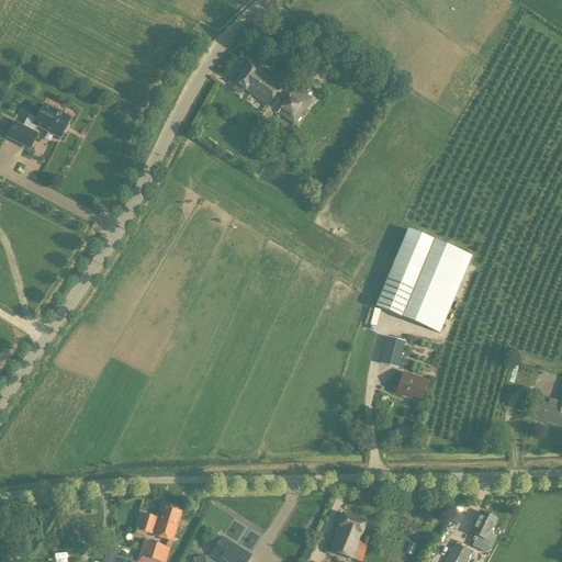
[(240,94),(245,90),(267,107),(282,86),(249,63),(235,83),(236,85),(233,89),(240,94)]
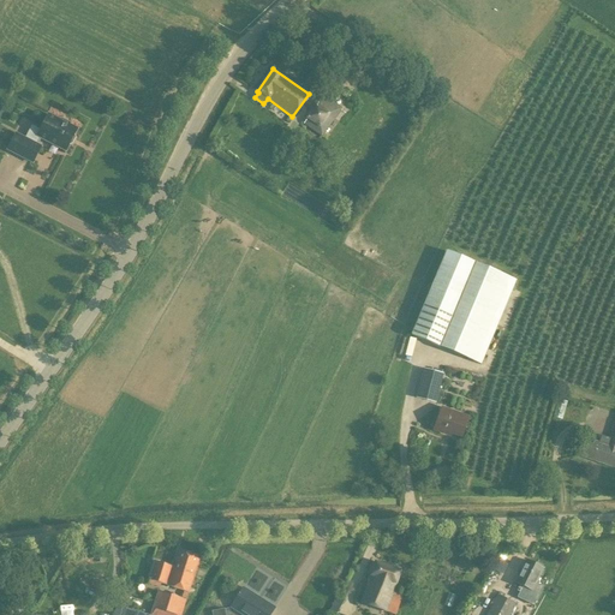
[(315,107),(303,125),(321,137),(333,120),(315,107)]
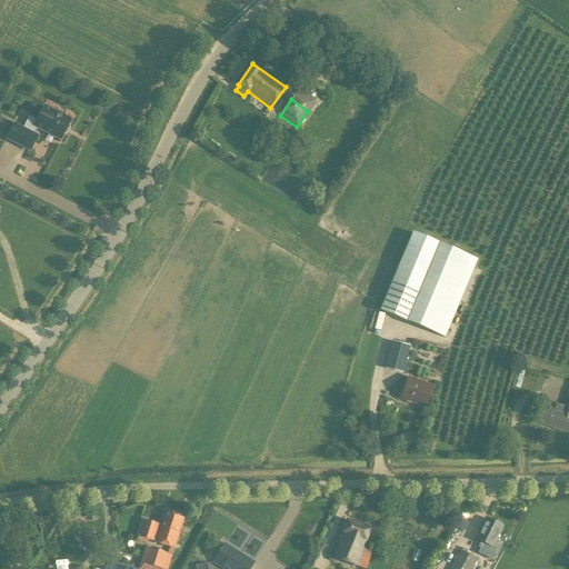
[(30,150),(38,136),(32,133),(36,127),(60,139),(63,135),(67,133),(69,128),(68,125),(71,119),(45,106),(37,121),(29,117),(23,129),(15,125),(7,139),(30,150)]
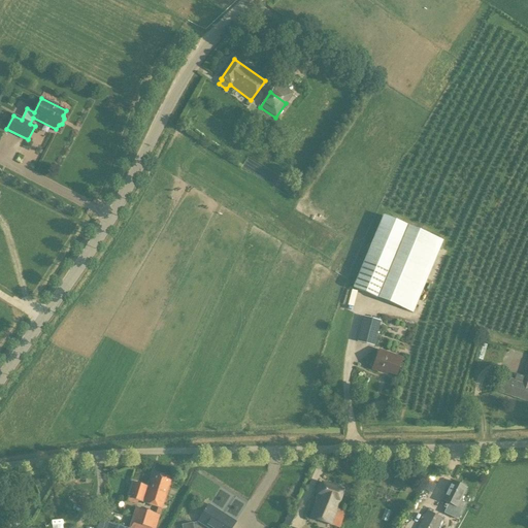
[(442,240),(383,216),(353,288),(413,314),(442,240)]
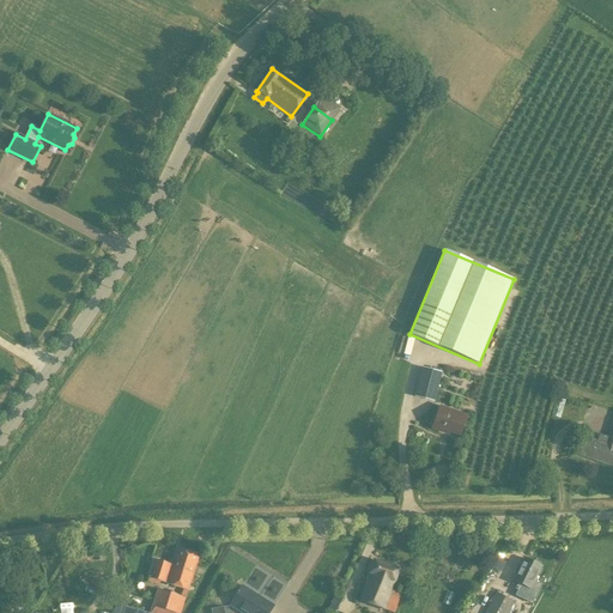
[(442,372),(423,368),(414,396),(434,402),(442,372)]
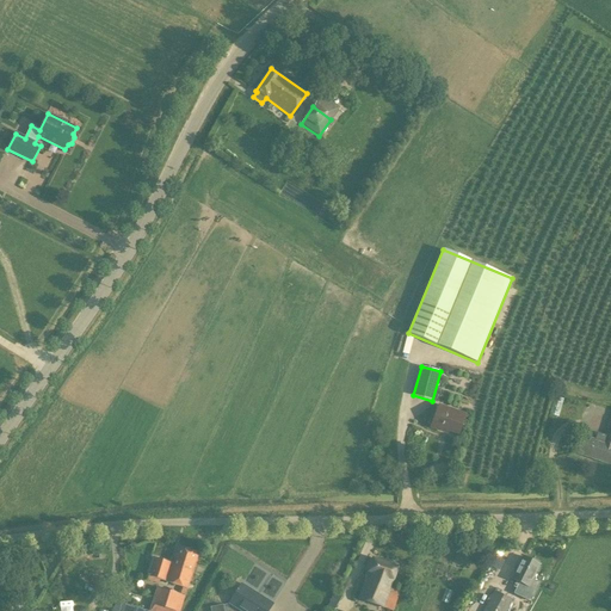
[(556,396),(550,413),(560,417),(565,399),(556,396)]
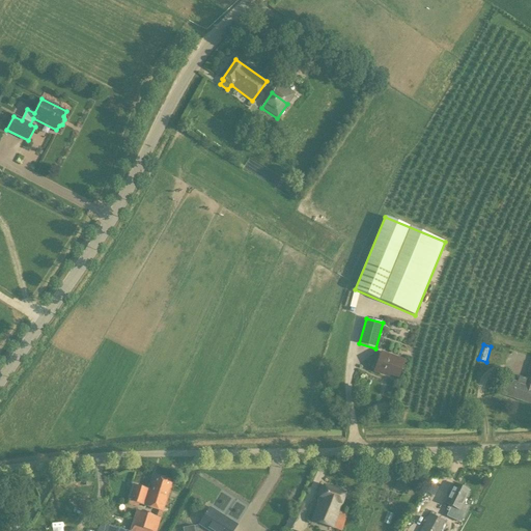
[(398,378),(404,360),(382,353),(374,372),(383,374),(384,372),(398,378)]
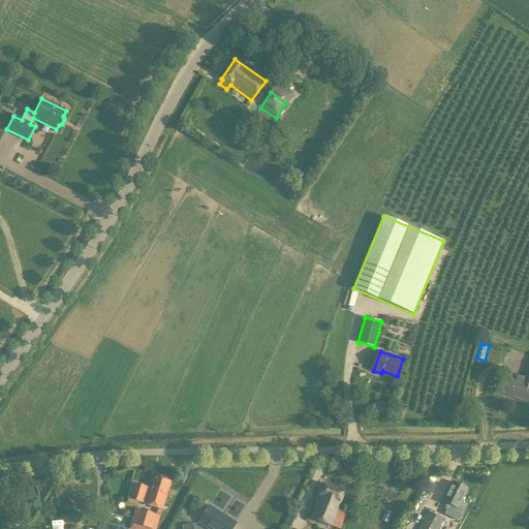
[(500,394),(527,402),(528,397),(528,364),(525,377),(518,375),(516,381),(505,378),(500,394)]
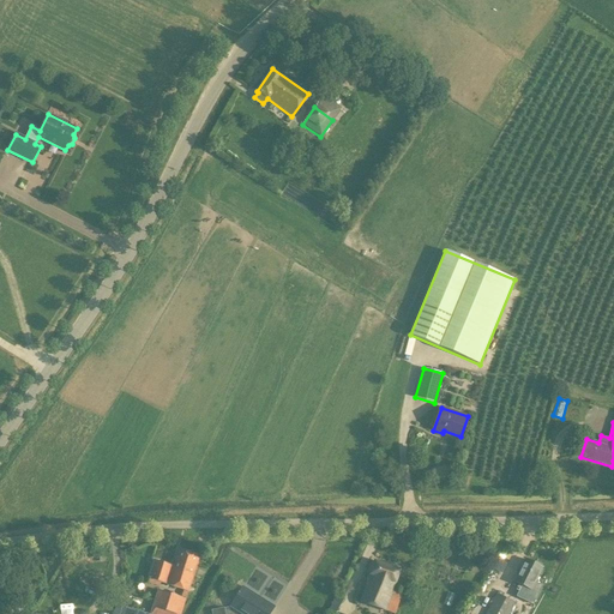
[(173,567),(154,561),(149,579),(188,591),(199,555),(179,549),(173,567)]
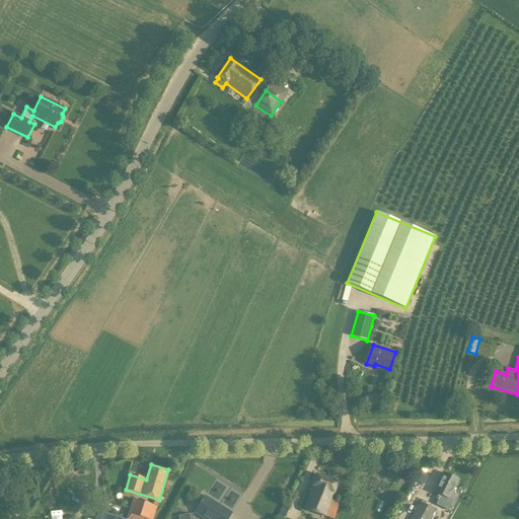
[(458,496),(452,493),(458,479),(444,472),(434,492),(446,498),(442,507),(450,511),(458,496)]
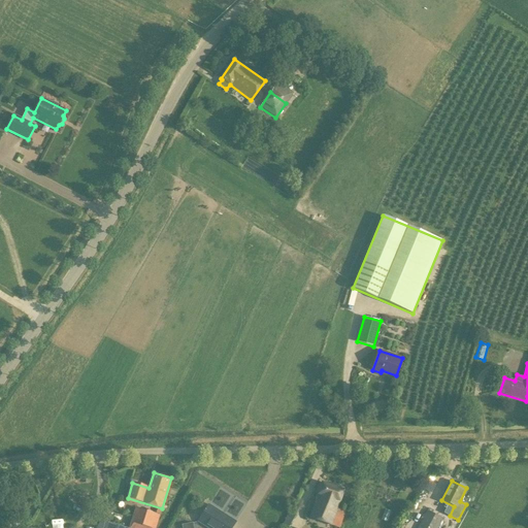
[(337,508),(343,490),(323,483),(310,517),(331,525),(331,526),(337,527),(339,527),(345,510),(337,508)]
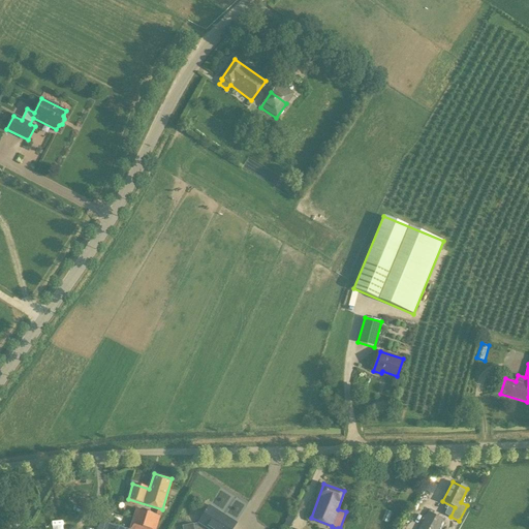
[(198,523),(207,528),(208,528),(231,528),(237,523),(209,505),(198,523)]
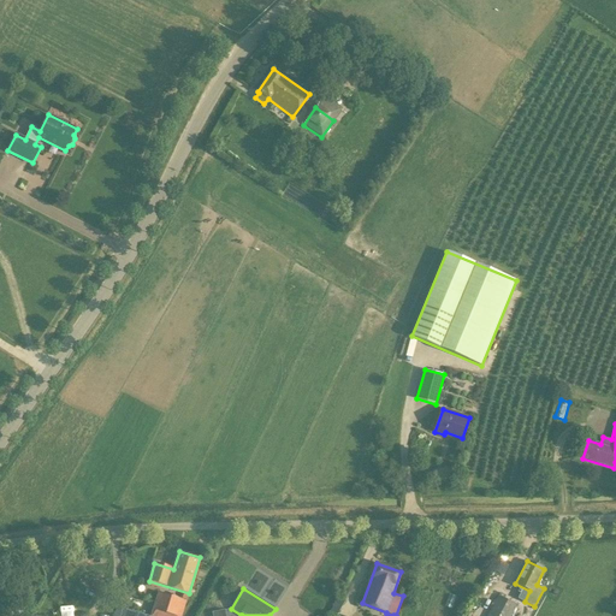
[(182,615),(187,602),(158,592),(150,615),(147,615),(118,606),(114,615),(182,615)]
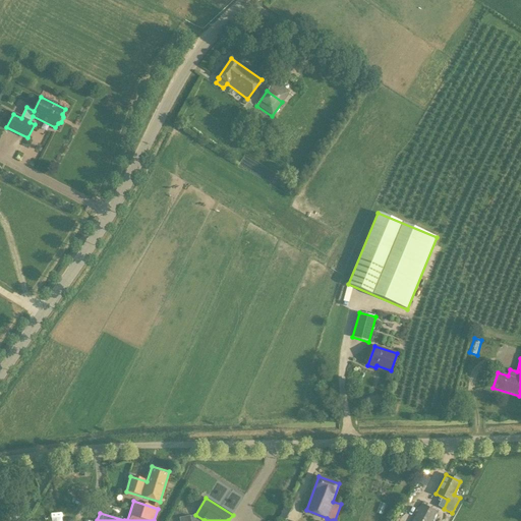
[(411,520),(431,520),(437,512),(421,504),(411,520)]
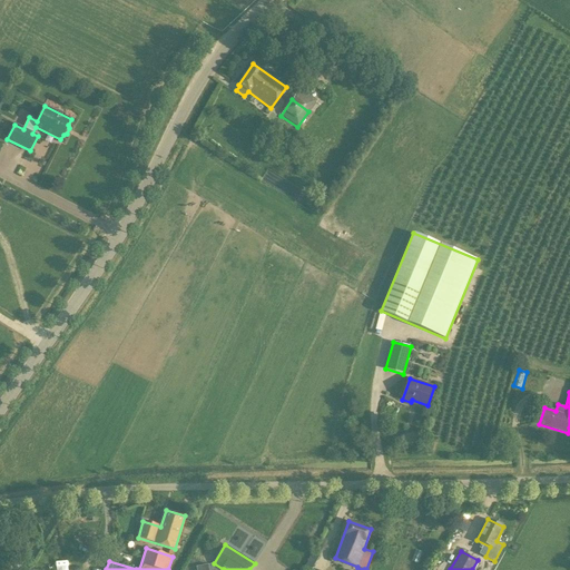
[(311,569),(318,558),(312,554),(311,554),(303,569),(304,569),(311,569)]
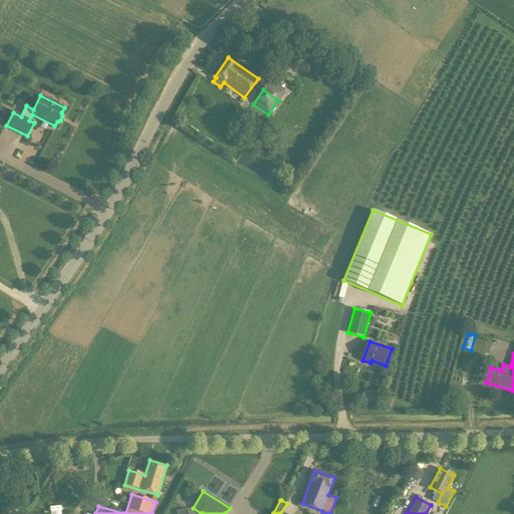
[(50,507),(51,513),(62,513),(61,504),(50,507)]
